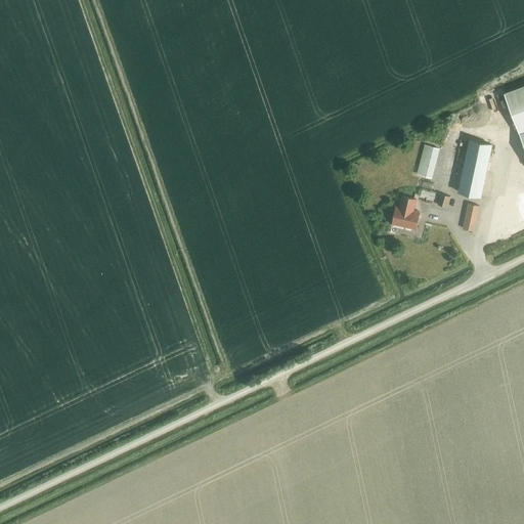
[(523,86),(505,93),(519,132),(523,145),(523,86)]
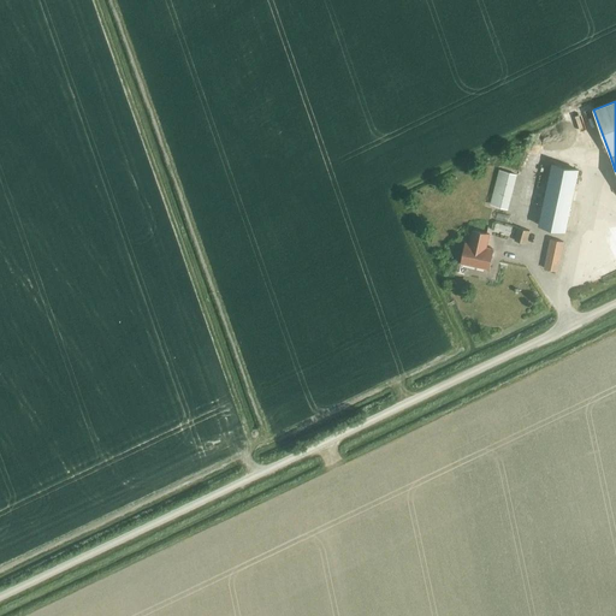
[(539,225),(566,231),(579,170),(551,165),(539,225)]
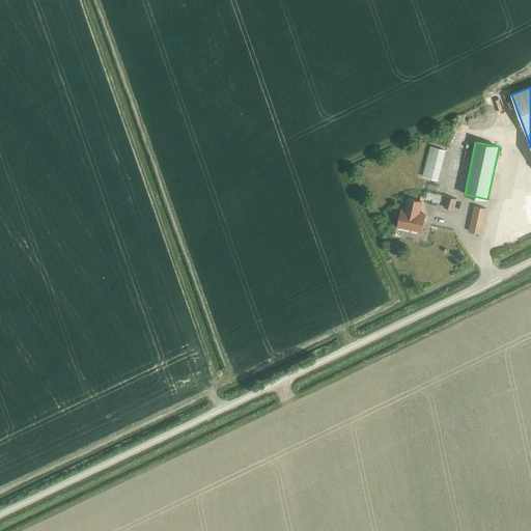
[(445,150),(432,147),(425,177),(438,180),(445,150)]
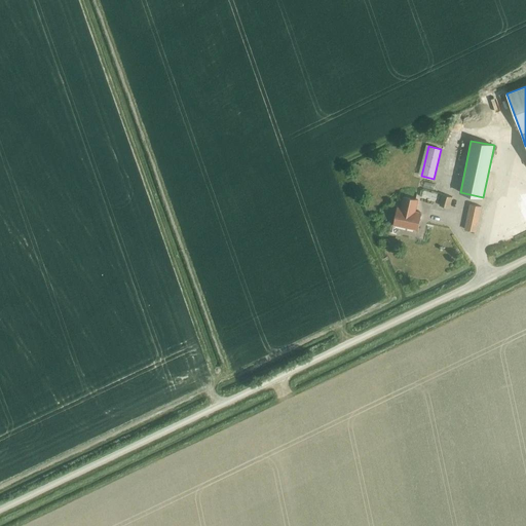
[(440,204),(450,207),(453,196),(443,193),(440,204)]
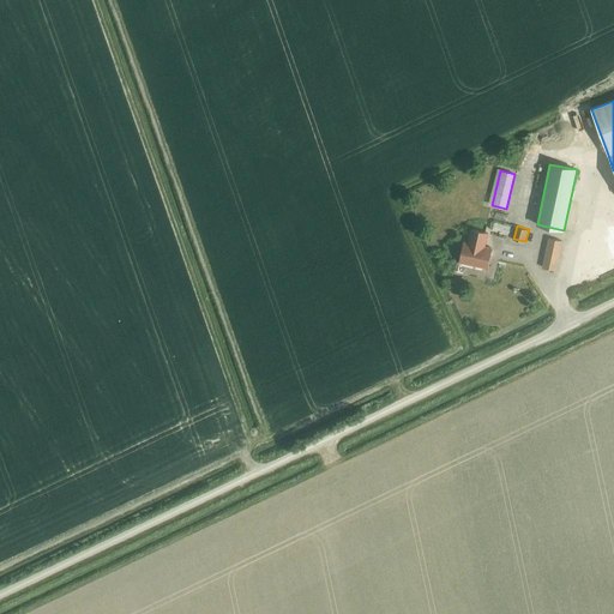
[(492,248),(482,246),(486,233),(471,229),(468,242),(464,242),(459,262),(487,268),(492,248)]
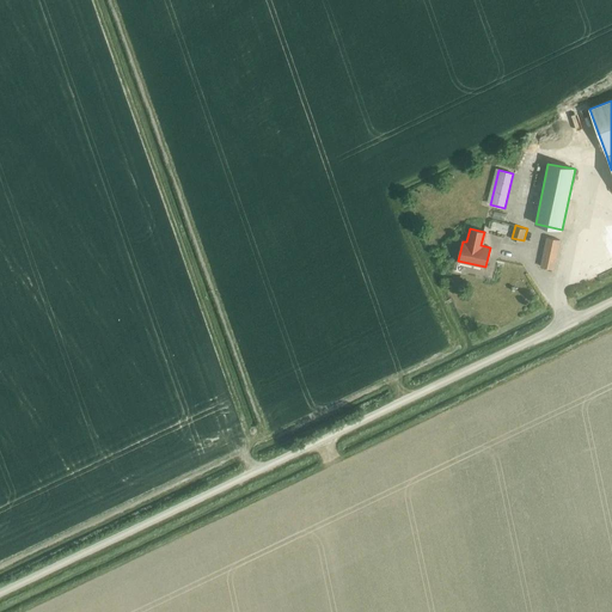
[(540,267),(554,269),(560,239),(546,237),(540,267)]
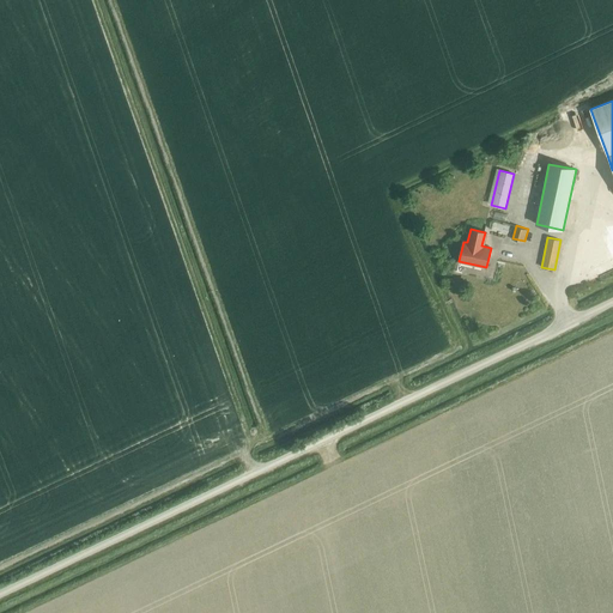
All buildings are outlined.
